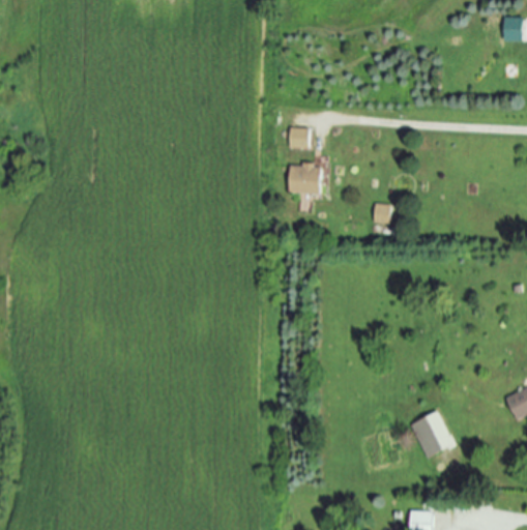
[(524,19),(504,18),(504,41),(523,42),(524,19)]
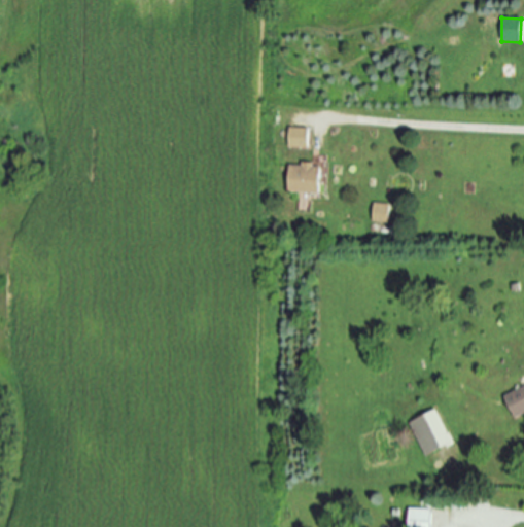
[(309,128),(289,128),(289,146),(308,147),(309,128)]
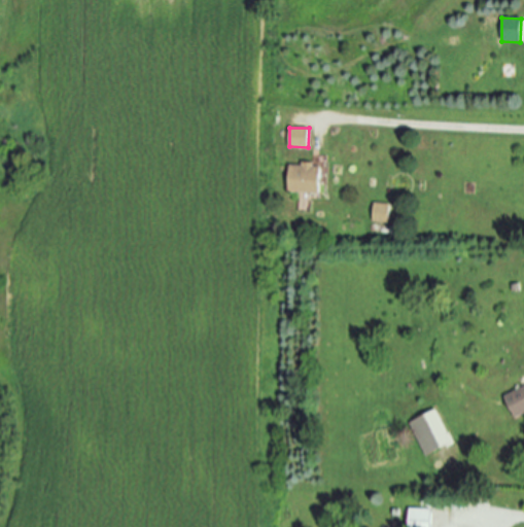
[(288,191),(320,192),(320,164),(301,163),(301,165),(289,165),(288,191)]
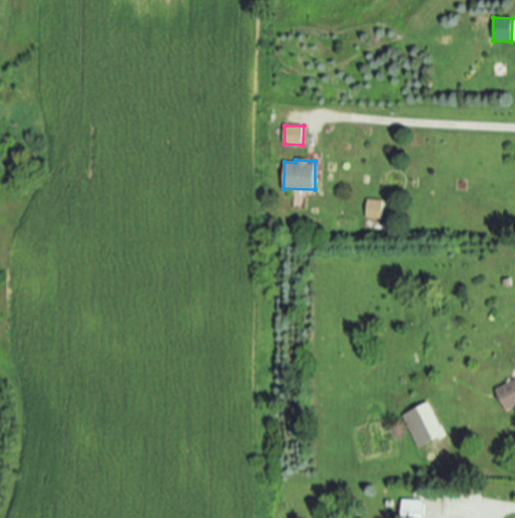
[(379,219),(380,199),(364,198),(364,218),(379,219)]
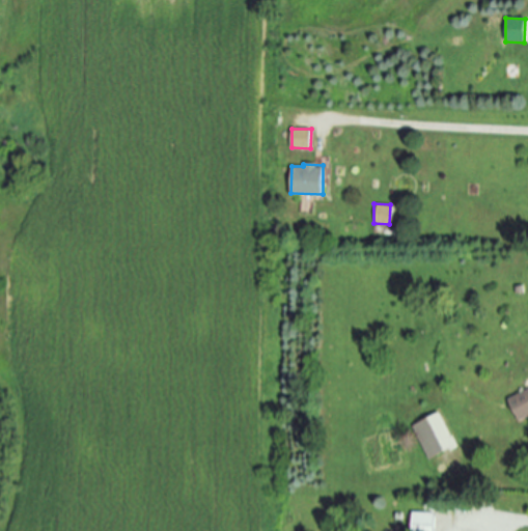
[(527,414),(527,388),(507,397),(518,419),(527,414)]
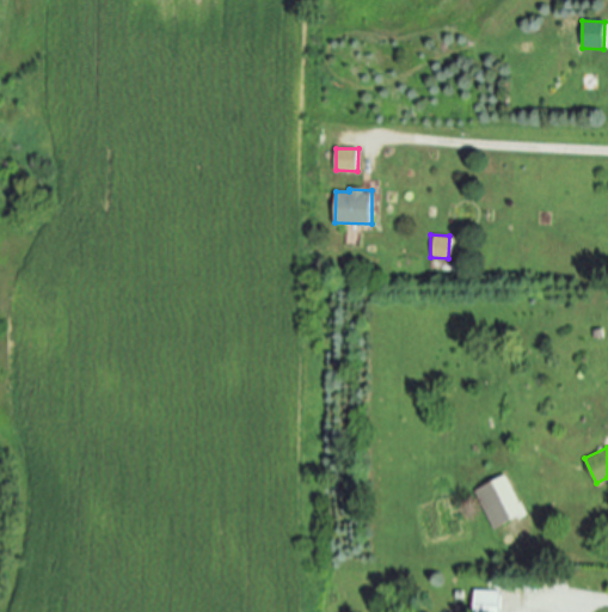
[(491,530),(524,514),(505,475),(473,490),(491,530)]
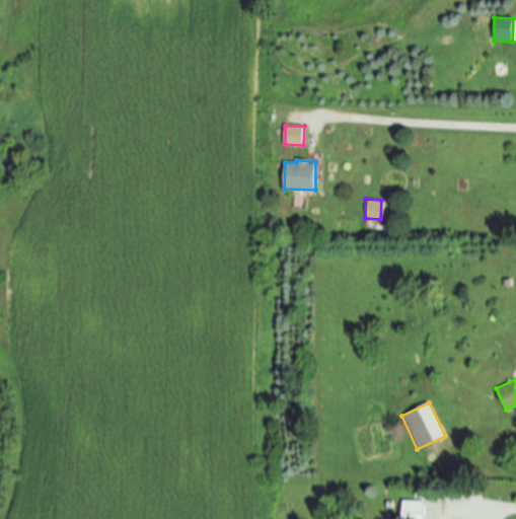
[(423,518),(424,502),(401,501),(400,518),(423,518)]
